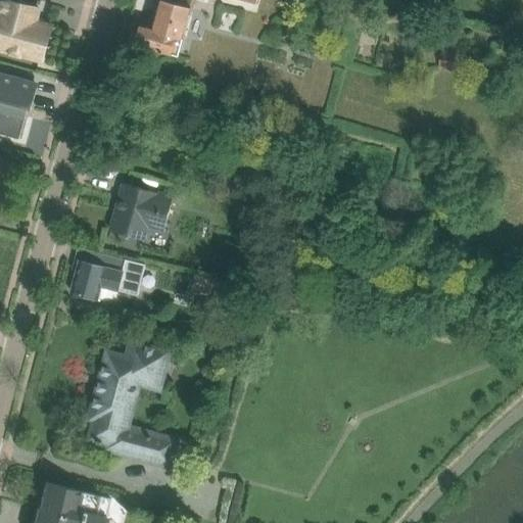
[(0,0),(0,54),(43,66),(54,26),(39,21),(42,8),(8,0),(0,0)]
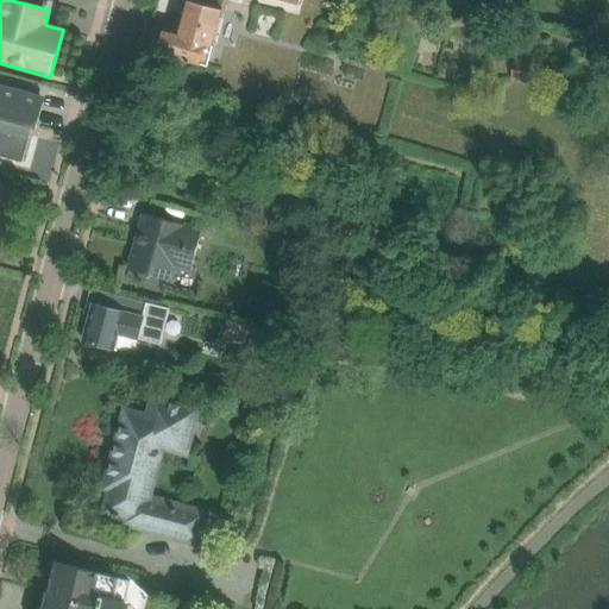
[(158,56),(207,69),(223,10),(187,0),(186,0),(177,37),(164,33),(158,56)]
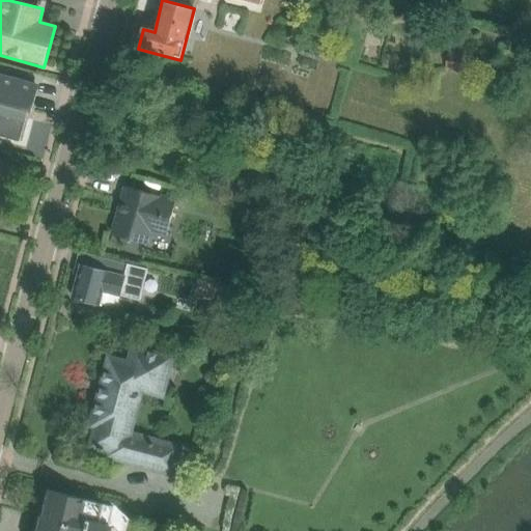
[(0,134),(19,140),(35,84),(0,73),(0,134)]
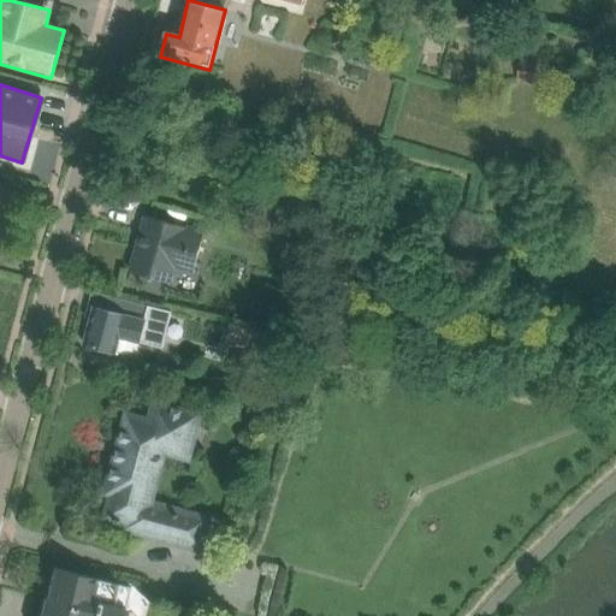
[(191,273),(205,225),(143,208),(126,268),(175,282),(177,270),(191,273)]
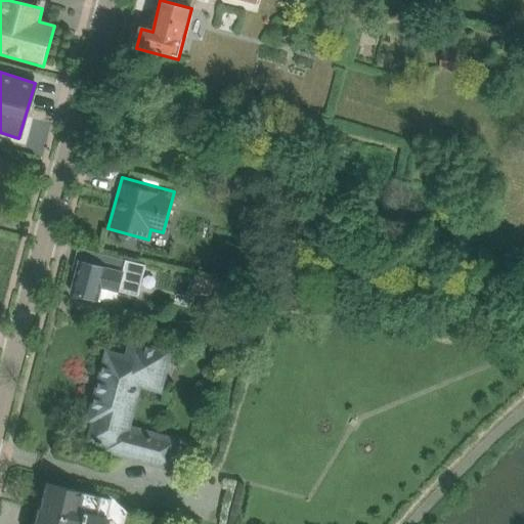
[(117,290),(124,266),(79,255),(70,289),(95,295),(97,285),(117,290)]
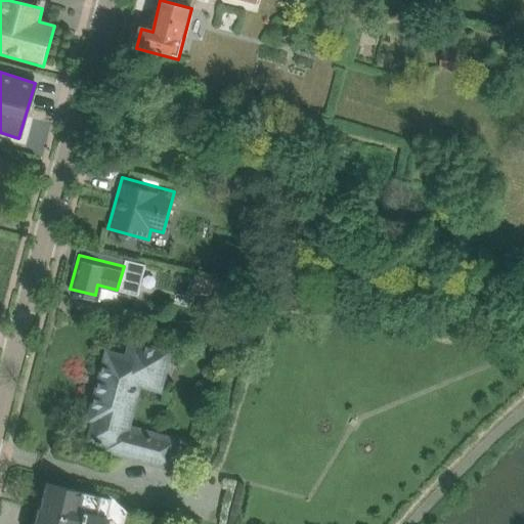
[(82,444),(171,467),(179,435),(132,423),(140,388),(161,393),(173,345),(130,334),(126,351),(106,346),(82,444)]
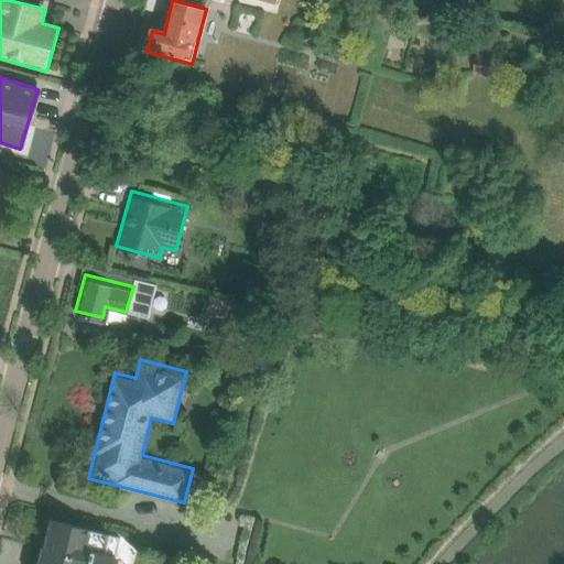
[(45,513),(32,563),(106,563),(115,530),(45,513)]
